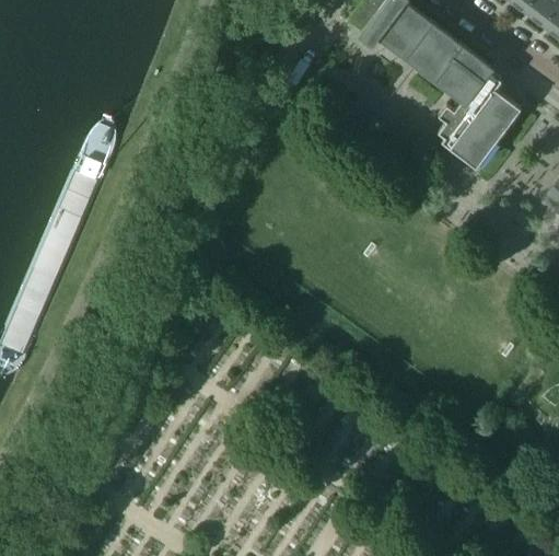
[(478,170),(522,111),(496,91),(502,83),(490,74),(493,70),(468,50),(459,44),(459,45),(438,29),(439,27),(430,21),(430,22),(406,3),(408,0),(367,0),(368,0),(350,23),(363,33),(361,36),(373,46),(379,39),(396,51),(463,103),(455,113),(447,107),(440,117),(447,123),(440,134),(446,139),(443,143),(478,170)]
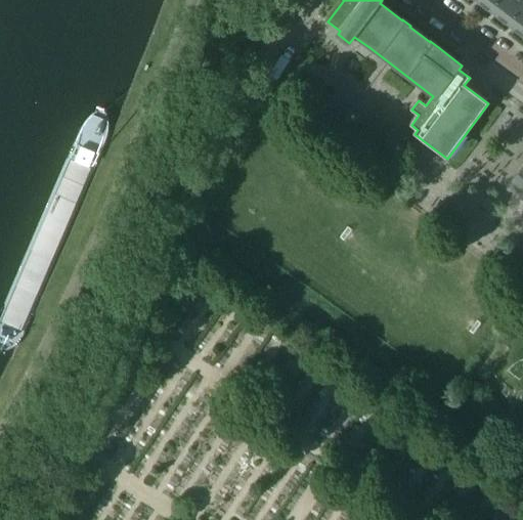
[(490,14),(500,0),(473,0),(473,1),(490,14)]
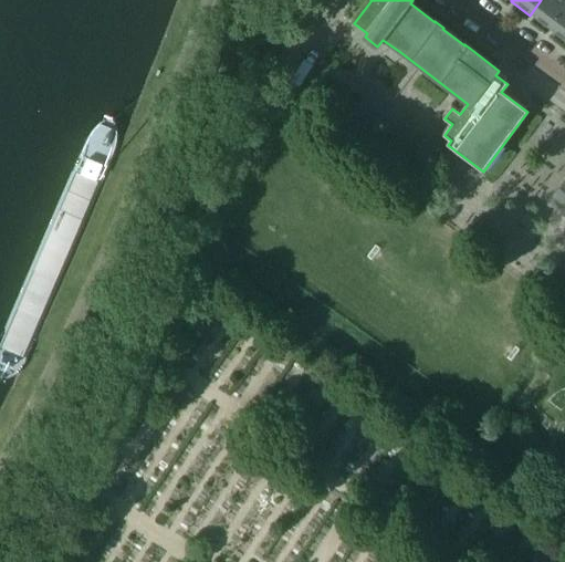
[(548,30),(564,8),(564,0),(541,0),(530,16),(548,30)]
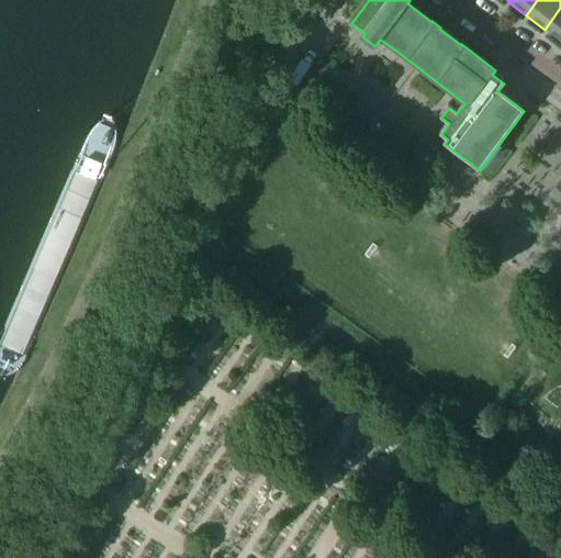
[(560,8),(545,30),(560,41),(560,8)]
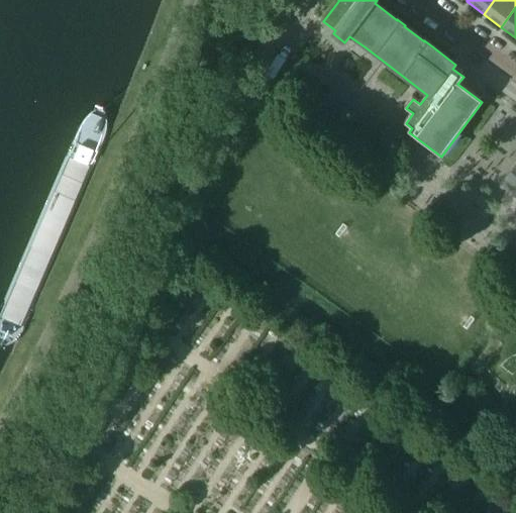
[(332,125),(318,142),(327,149),(340,132),(332,125)]
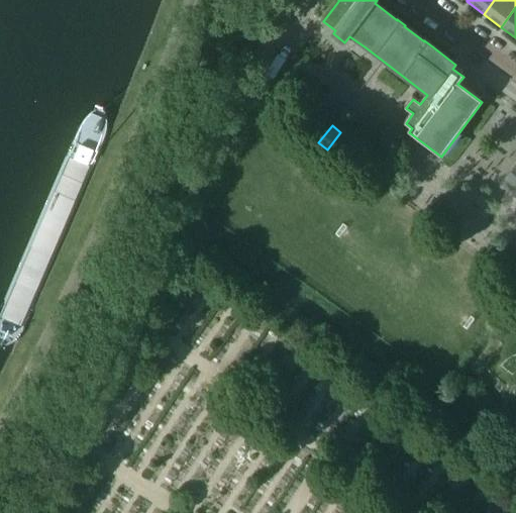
[(465,383),(449,375),(441,390),(456,399),(465,383)]
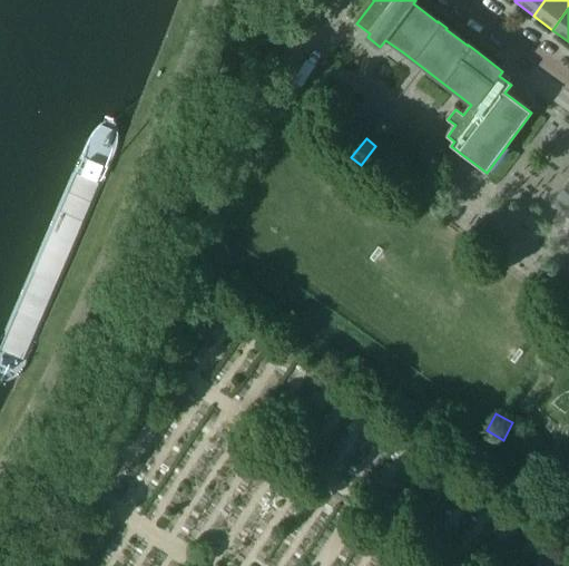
All buildings are outlined.
